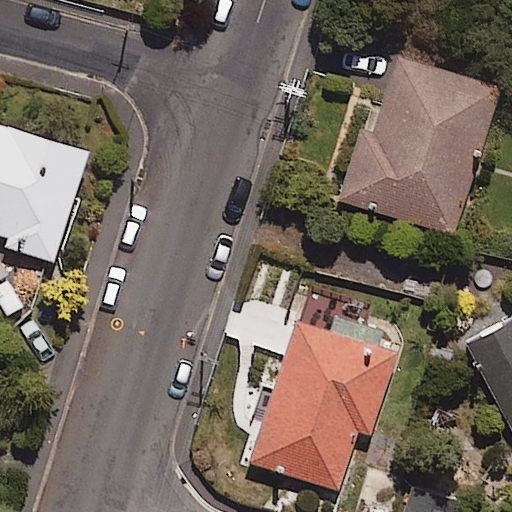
[(501,88),(395,53),(378,105),(369,102),(338,196),(453,233),(501,88)]
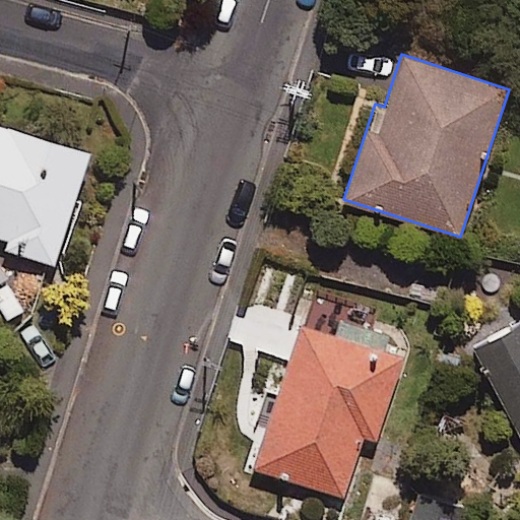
[(87,154),(0,128),(0,239),(8,242),(5,253),(55,267),(87,154)]
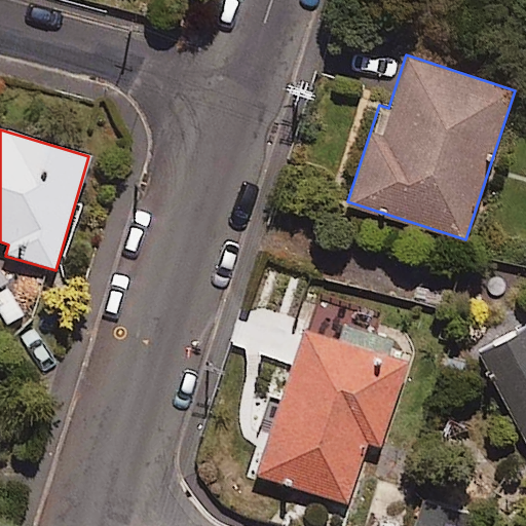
[(373,314),(318,296),(258,473),(346,503),(368,442),(379,446),(408,362),(386,354),(391,340),(367,332),(373,314)]
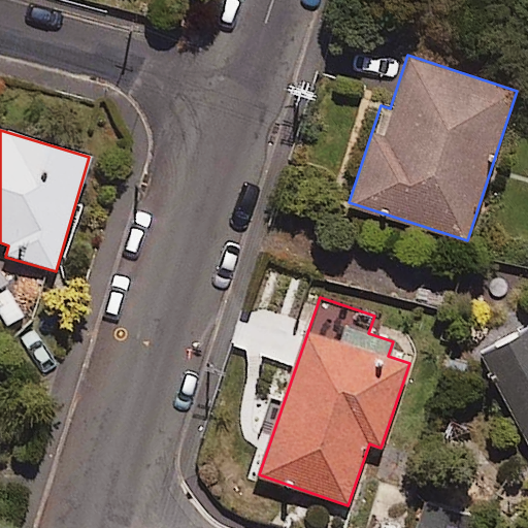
[(527,330),(482,357),(527,441),(527,330)]
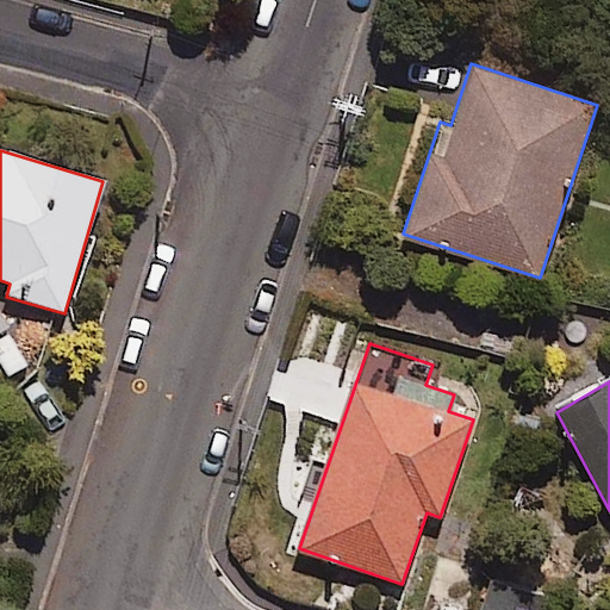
[(472,593),(479,564),(439,553),(423,609),(512,609),(514,605),(472,593)]
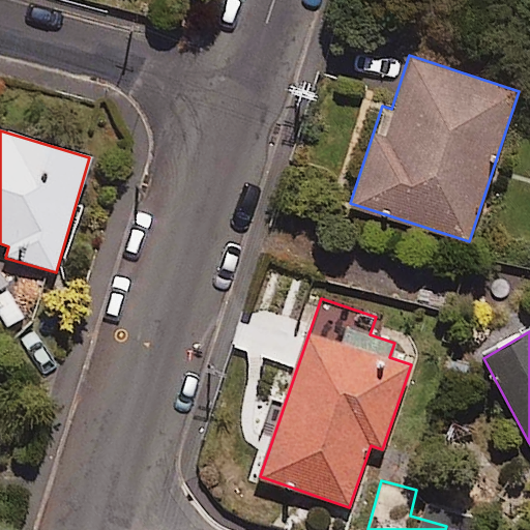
All buildings are outlined.
